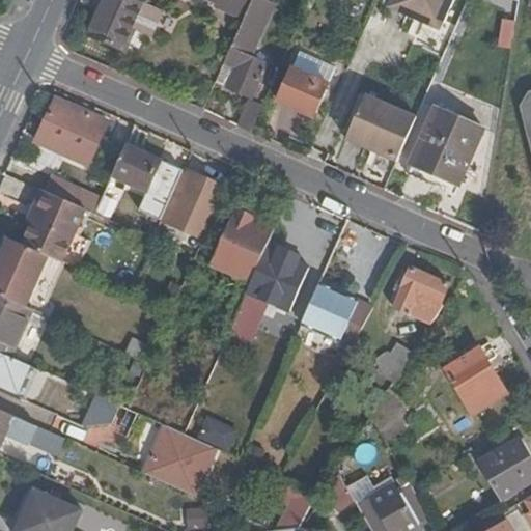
[(138,0),(104,0),(88,36),(122,52),(133,29),(152,37),(164,11),(161,10),(145,3),(138,0)]
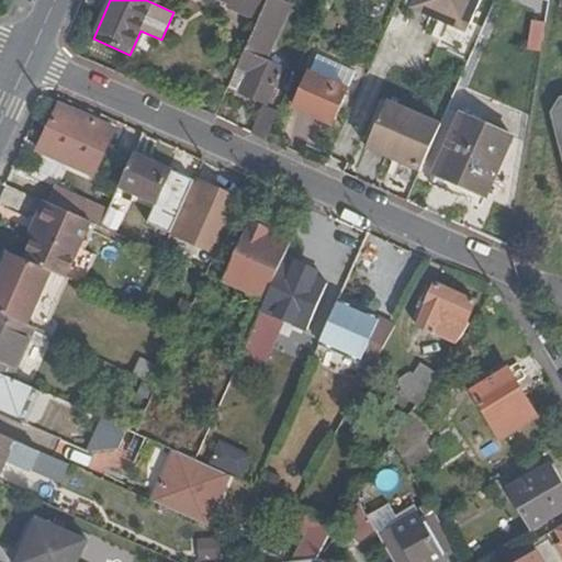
[(182,0),(205,10),(209,0),(182,0)]
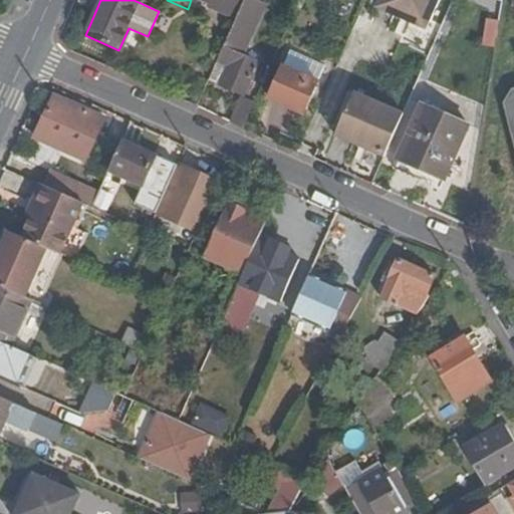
[(197,0),(209,5),(209,7),(236,19),(244,0),(197,0)]
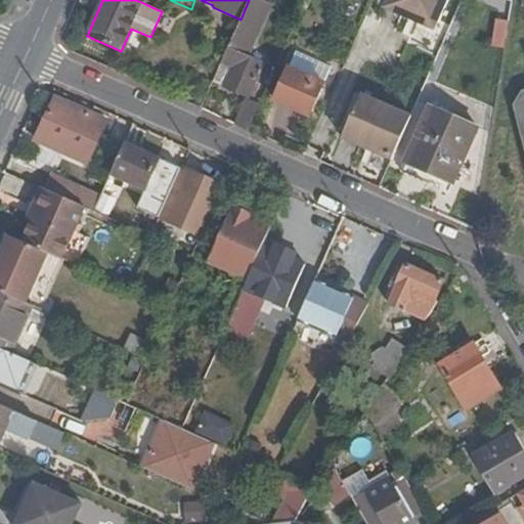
[(249,0),(241,19),(213,81),(249,96),(255,81),(261,68),(262,64),(248,57),(272,4),(262,0),(249,0)]
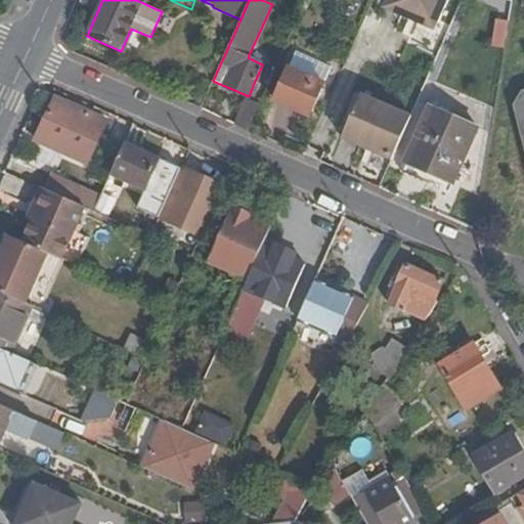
[(387,0),(385,6),(418,20),(421,14),(388,0),(387,0)]
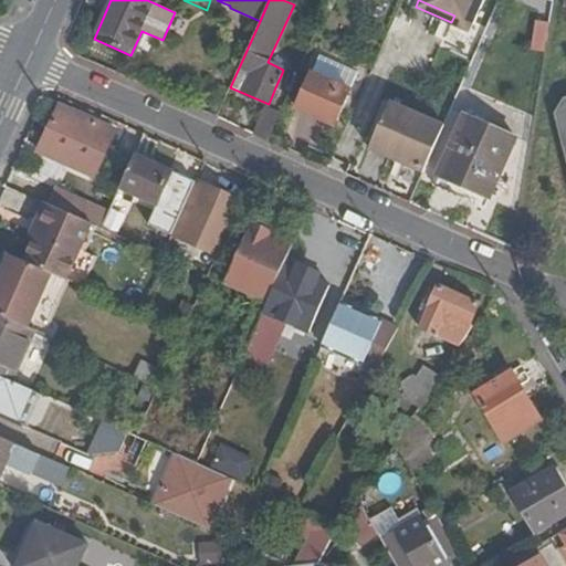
[(419,0),(454,16),(451,22),(470,30),(482,0),(419,0)]
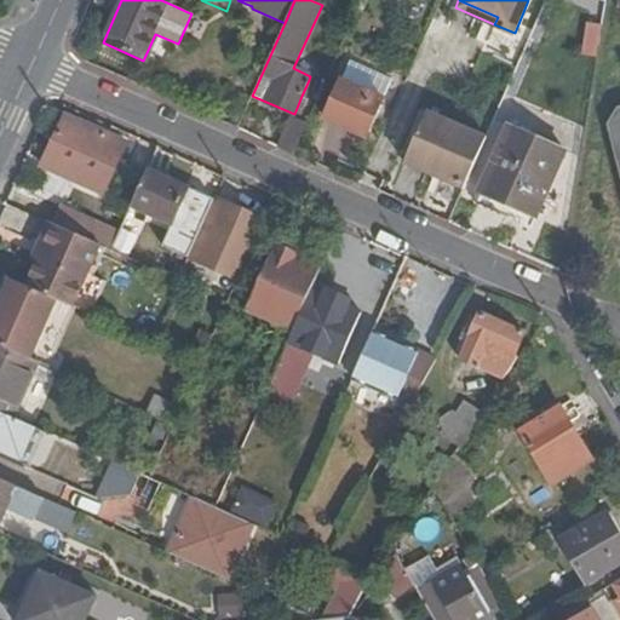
[(601,56),(607,23),(591,19),(585,53),(601,56)]
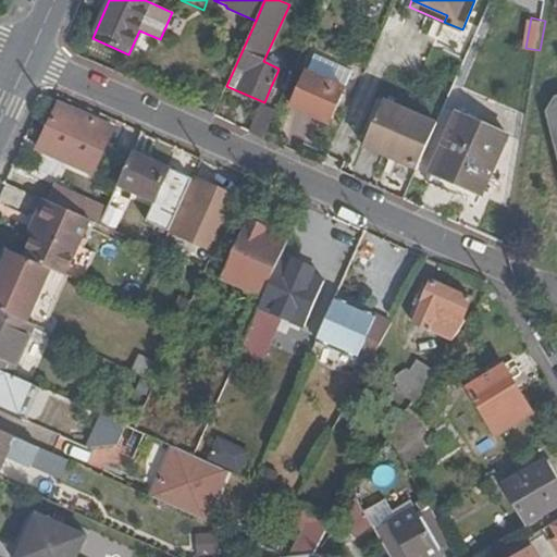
[(330,121),(344,86),(308,71),(293,106),(330,121)]
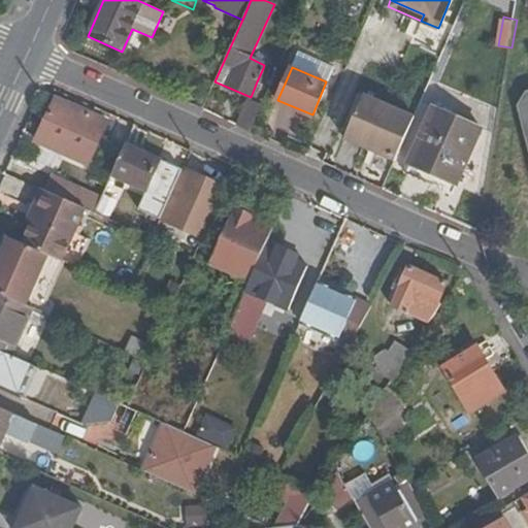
[(257,81),(269,87),(275,73),(263,68),(257,81)]
